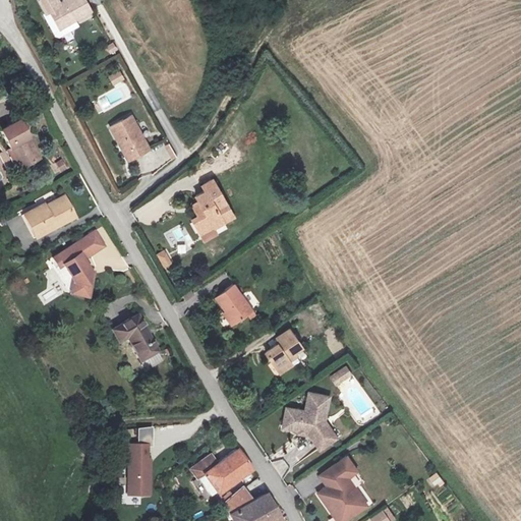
[(61,31),(93,13),(84,0),(69,0),(66,2),(67,3),(62,6),(58,0),(39,0),(47,14),(51,12),(61,31)]
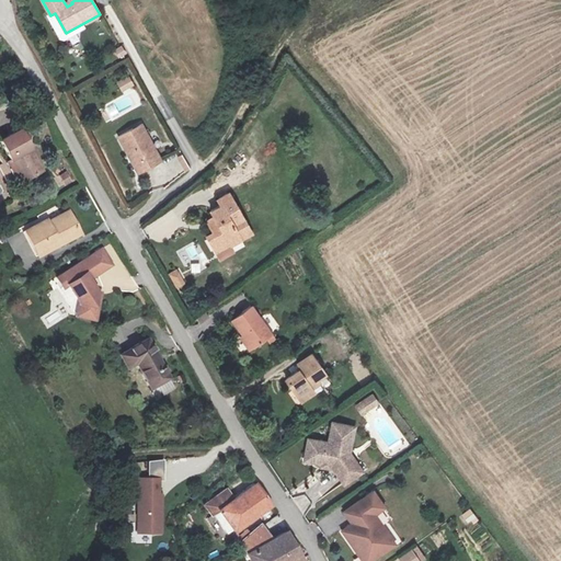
[(81,43),(70,48),(76,59),(87,54),(81,43)]
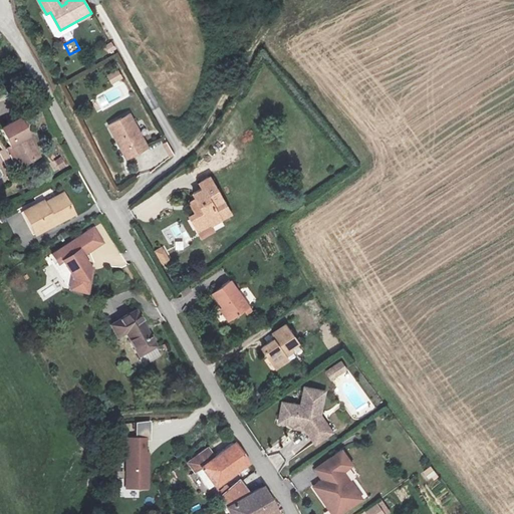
[(108,54),(115,49),(111,42),(103,46),(108,54)]
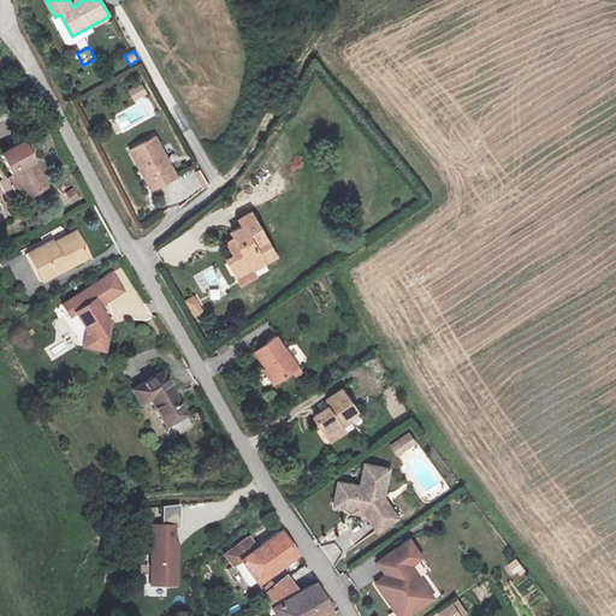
[(129,90),(135,101),(147,94),(142,83),(129,90)]
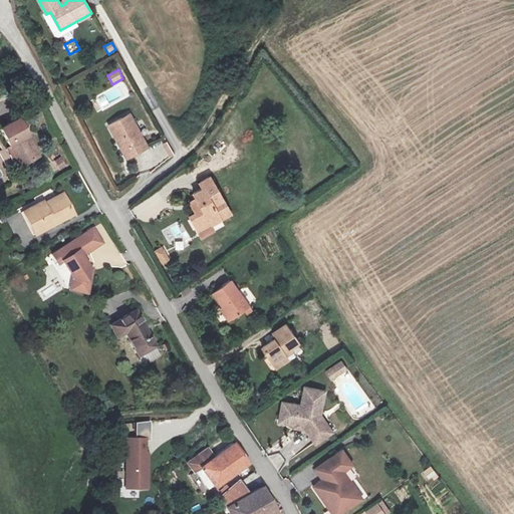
[(126,160),(148,148),(130,115),(109,126),(126,160)]
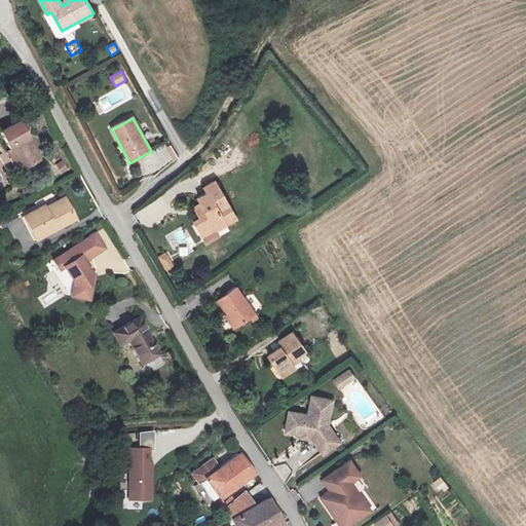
[(42,159),(23,122),(4,130),(14,150),(19,149),(28,167),(42,159)]
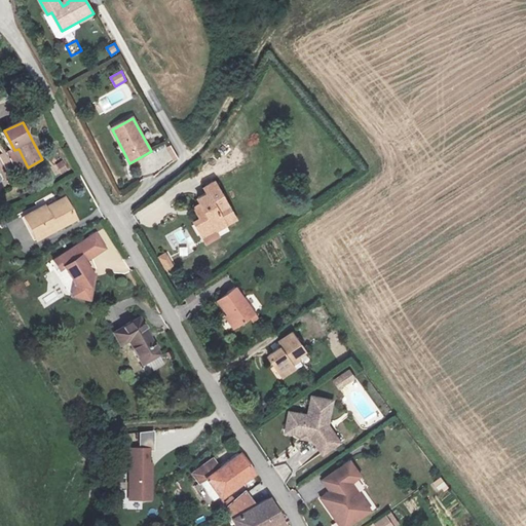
[(172,161),(178,158),(173,145),(165,148),(172,161)]
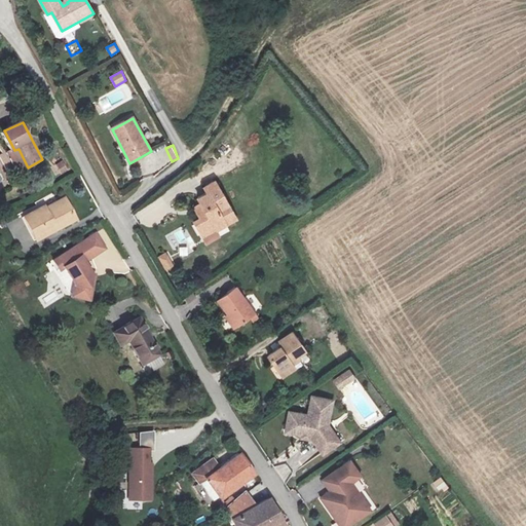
[(217,232),(237,220),(215,183),(204,189),(208,193),(197,199),(200,203),(193,208),(199,218),(193,222),(208,246),(220,237),(217,232)]
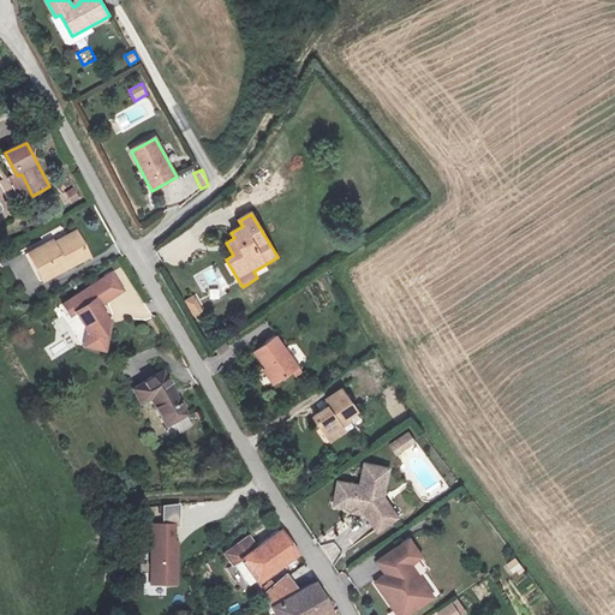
[(51,240),(28,252),(43,284),(90,260),(76,231),(52,243),(51,240)]
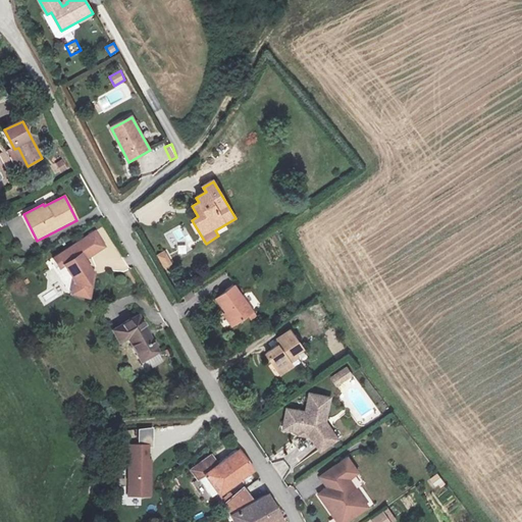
[(70,281),(69,295),(90,299),(96,271),(90,269),(84,261),(106,249),(93,230),(51,257),(59,269),(62,267),(70,281)]
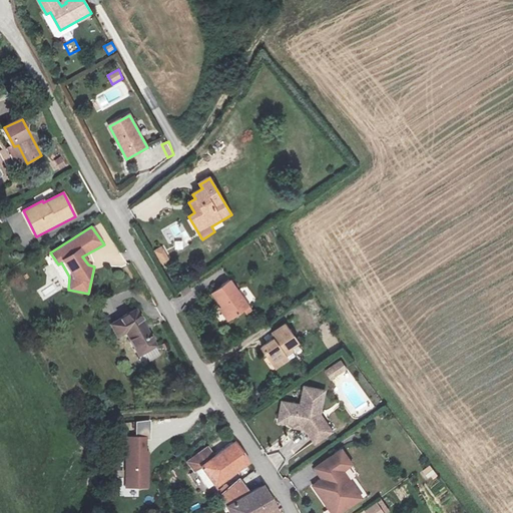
[(163,266),(170,262),(161,247),(154,251),(163,266)]
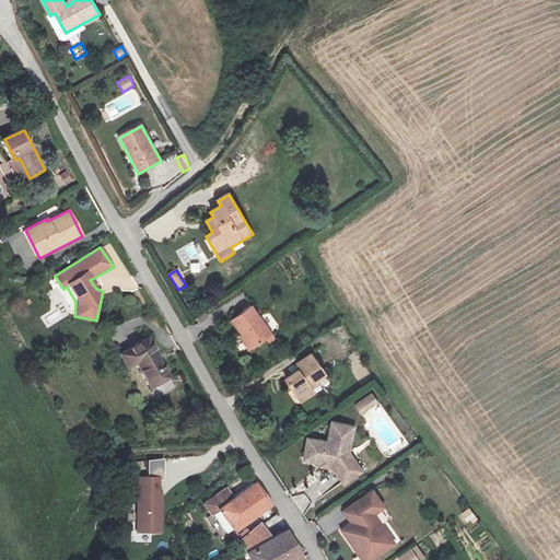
[(271,335),(252,307),(232,321),(243,336),(241,338),(249,350),(271,335)]
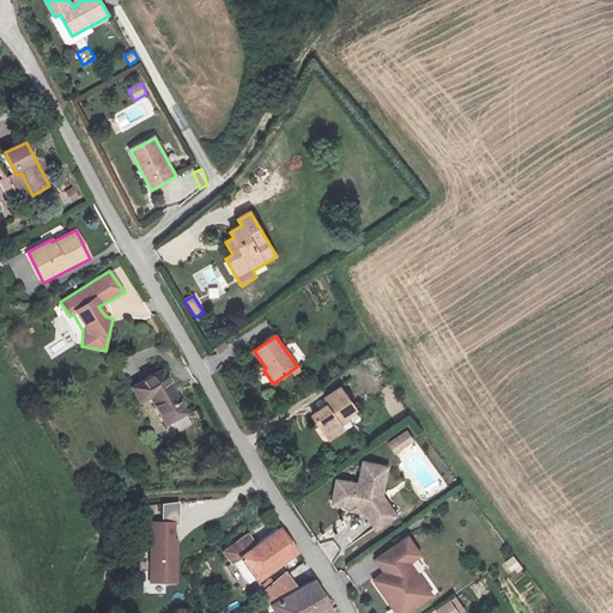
[(188,416),(163,371),(132,389),(139,404),(150,398),(168,426),(188,416)]
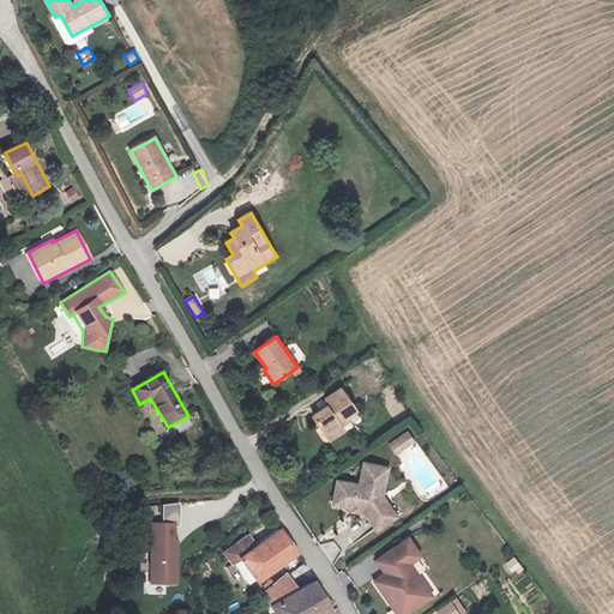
[(314,417),(331,440),(351,427),(345,417),(354,411),(339,391),(325,401),(330,407),(314,417)]
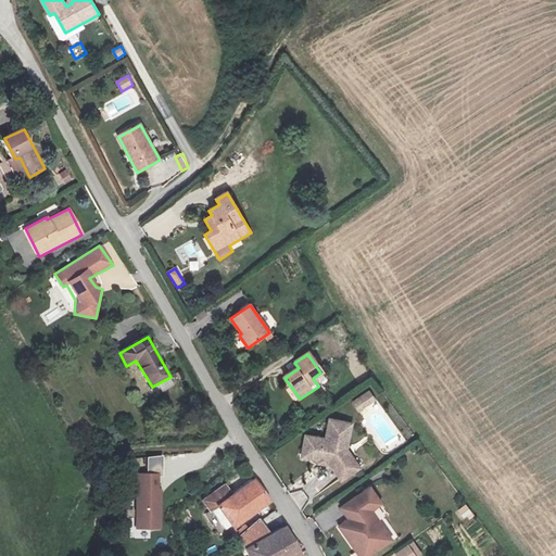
[(369,392),(354,403),(359,411),(375,400),(369,392)]
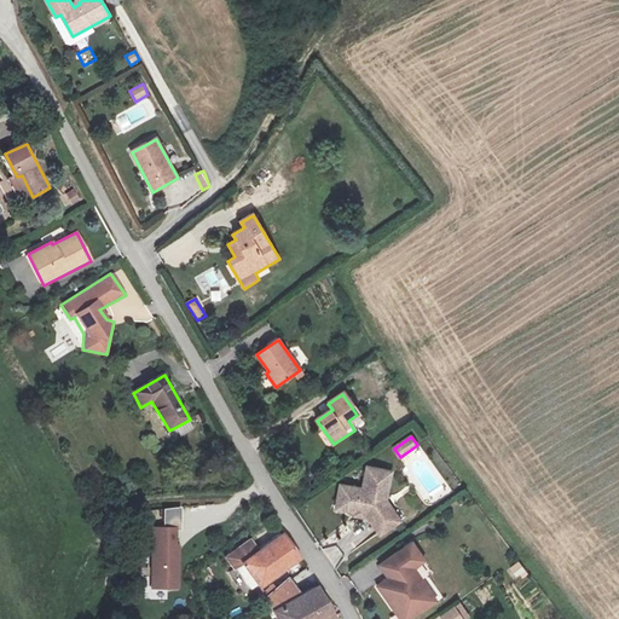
[(337,509),(356,513),(356,515),(365,518),(365,514),(366,515),(381,534),(401,521),(386,499),(391,470),(368,467),(364,489),(341,485),(337,509)]
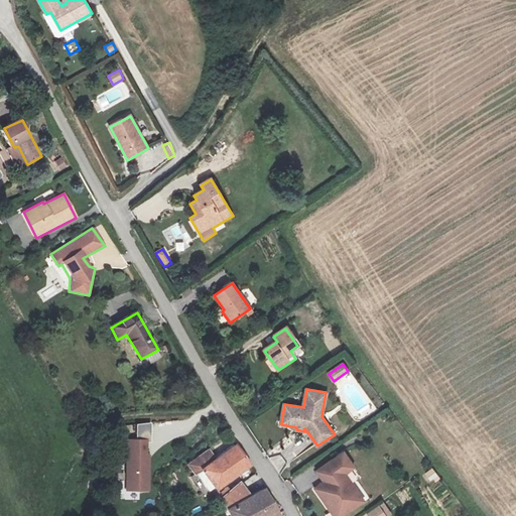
[(147,455),(147,441),(151,441),(151,423),(138,424),(138,440),(127,439),(126,490),(149,490),(150,455),(147,455)]
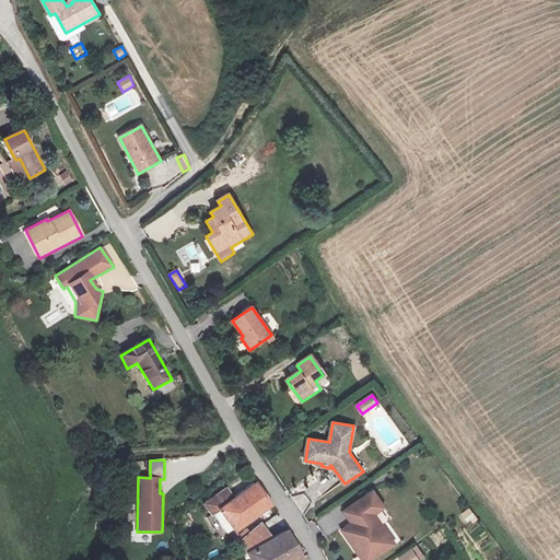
[(256,482),(235,499),(219,511),(234,531),(272,504),(256,482)]
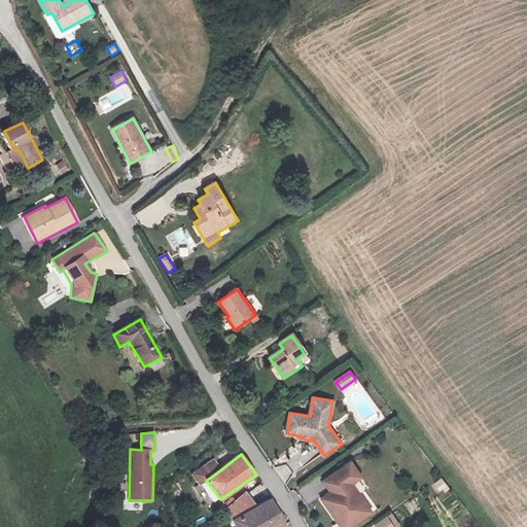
[(201,485),(206,481),(221,469),(213,459),(194,473),(201,485)]
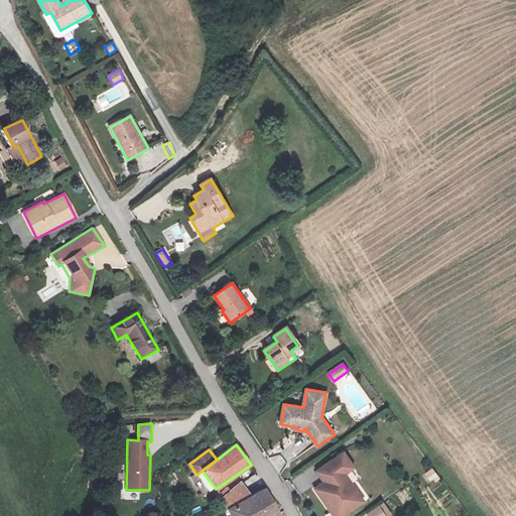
[(315,489),(334,515),(342,515),(364,501),(346,474),(355,468),(345,453),(317,472),(325,482),(315,489)]
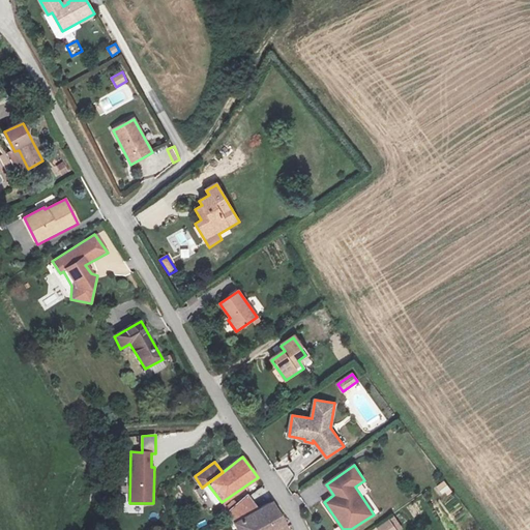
[(434,489),(441,499),(451,491),(444,480),(434,489)]
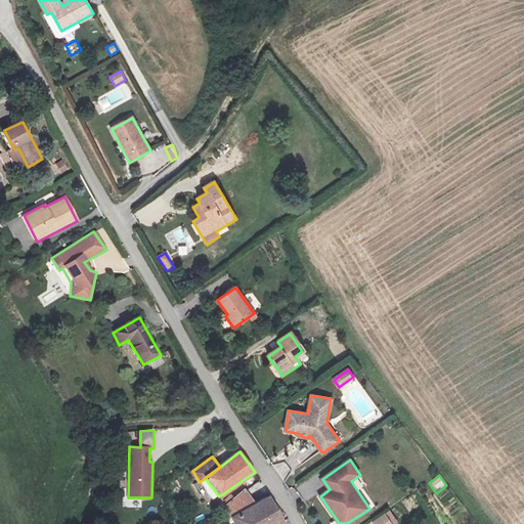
[(246,490),(225,508),(233,517),(256,504),(246,490)]
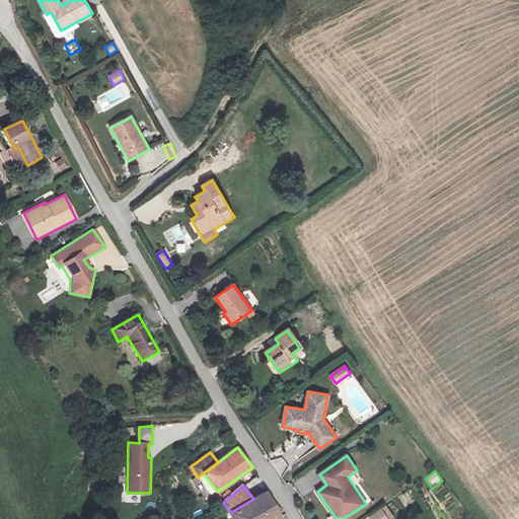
[(253,499),(231,512),(234,518),(279,518),(281,518),(266,492),(253,499)]
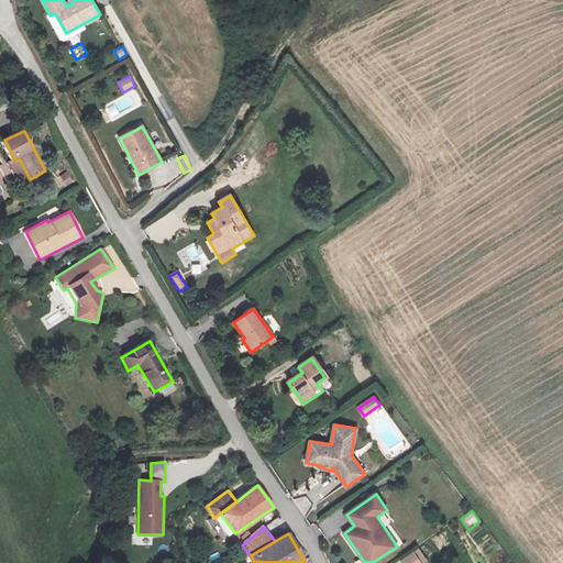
[(399,559),(401,562),(423,562),(427,561),(417,547),(411,550),(399,559)]
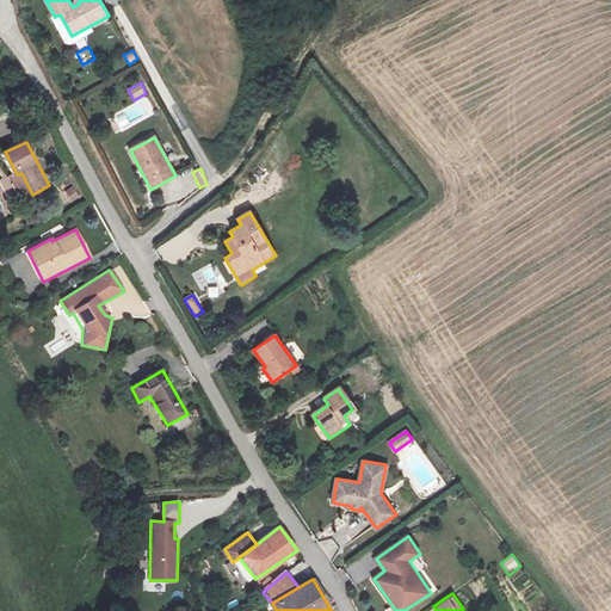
All buildings are outlined.
